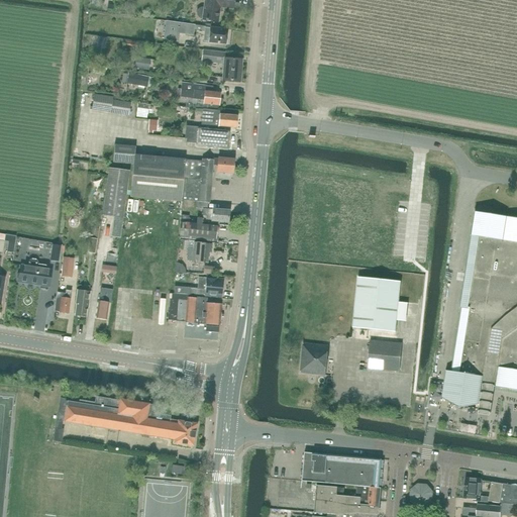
[(204,0),(204,8),(201,8),(199,8),(198,10),(197,11),(197,13),(197,15),(198,17),(200,18),(202,18),(202,20),(217,22),(219,7),(232,9),(233,7),(235,8),(236,3),(233,3),(233,0),(204,0)]
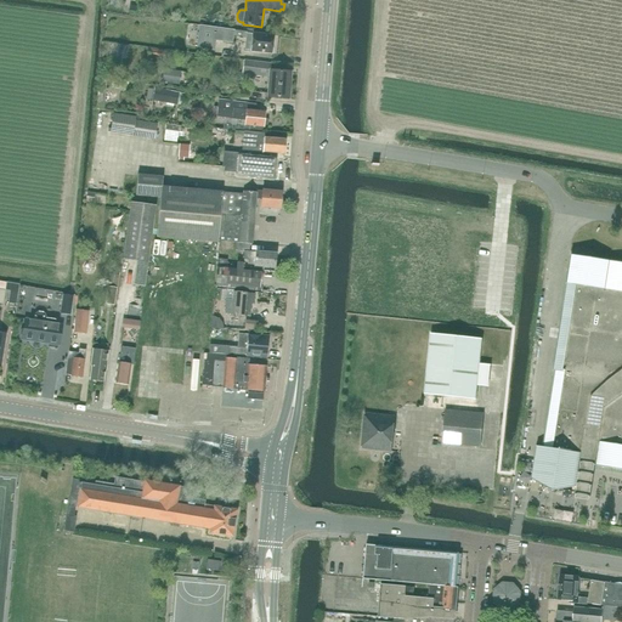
[(247,33),(211,28),(199,26),(197,47),(214,50),(215,43),(232,44),(232,37),(246,38),(246,46),(252,47),(252,51),(271,54),(272,37),(253,34),(247,34),(247,33)]
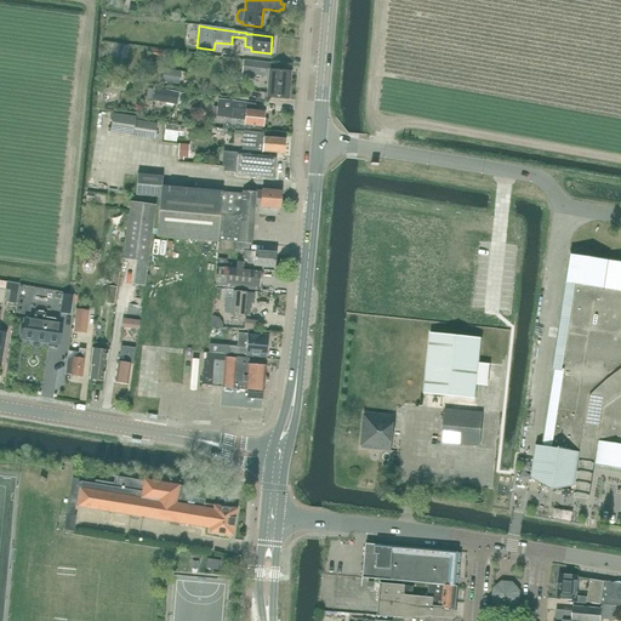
[(164,60),(165,51),(148,49),(147,57),(164,60)]
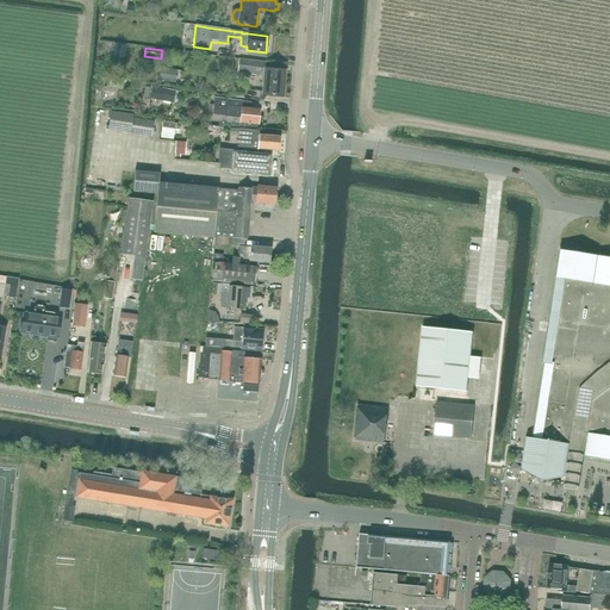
[(265,69),(265,62),(238,61),(238,72),(263,74),(262,95),(284,97),(285,72),(265,69)]
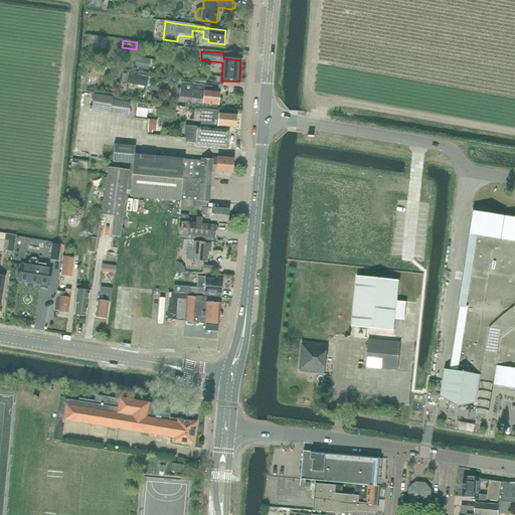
[(136,58),(135,68),(148,69),(149,59),(136,58)]
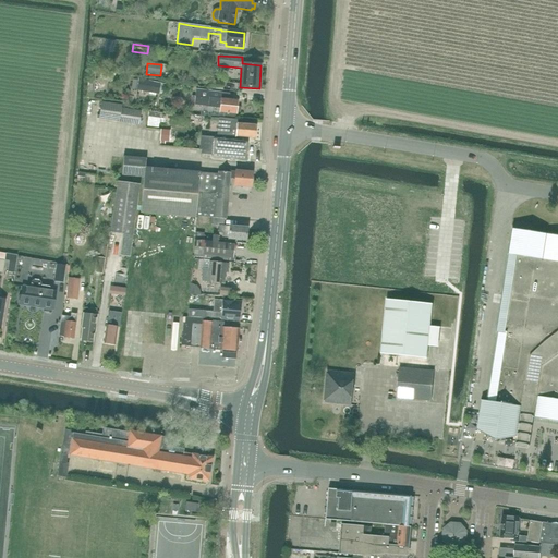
[(96,72),(96,71),(89,70),(88,71),(86,97),(93,98),(96,72)]
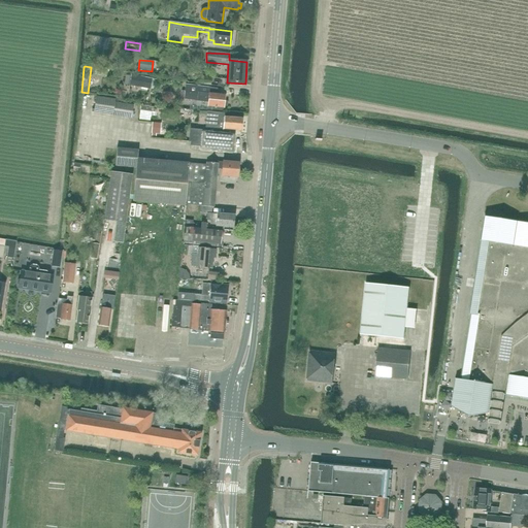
[(152,78),(131,75),(131,77),(130,81),(129,86),(150,89),(152,78)]
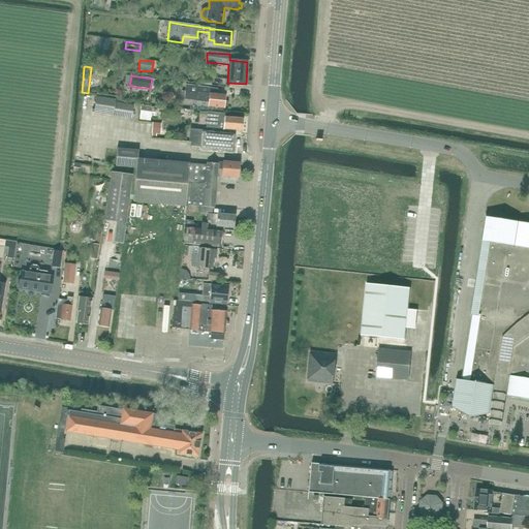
[(186,85),(184,99),(209,102),(208,106),(223,109),(224,106),(225,106),(225,101),(224,101),(225,96),(216,95),(217,89),(211,88),(186,85)]
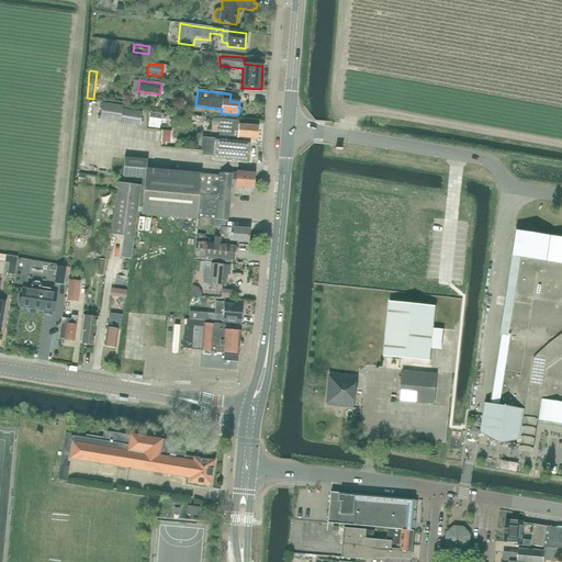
[(122,109),(122,105),(102,103),(100,120),(139,126),(142,112),(122,109)]
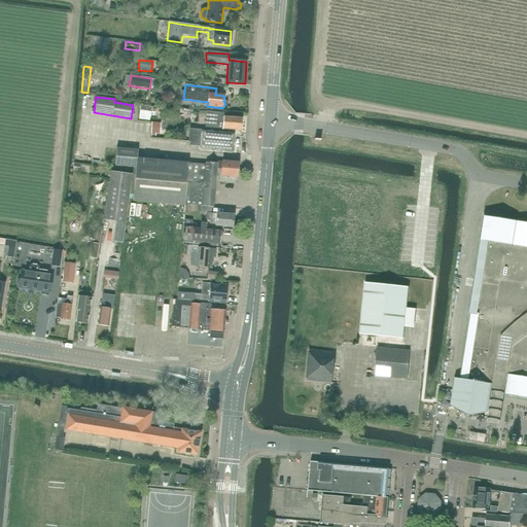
[(175,118),(176,106),(163,105),(162,117),(175,118)]
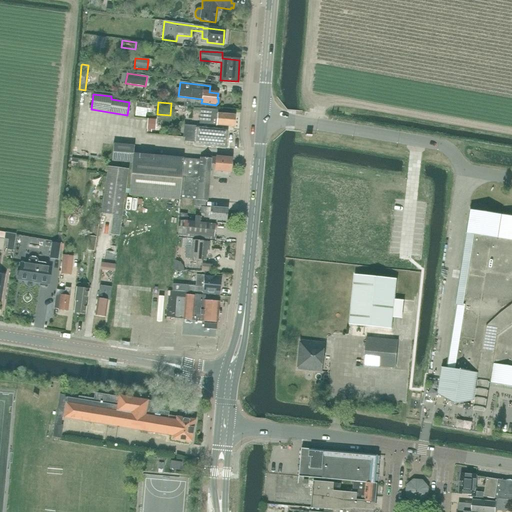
[(139,113),(149,114),(151,105),(141,104),(139,113)]
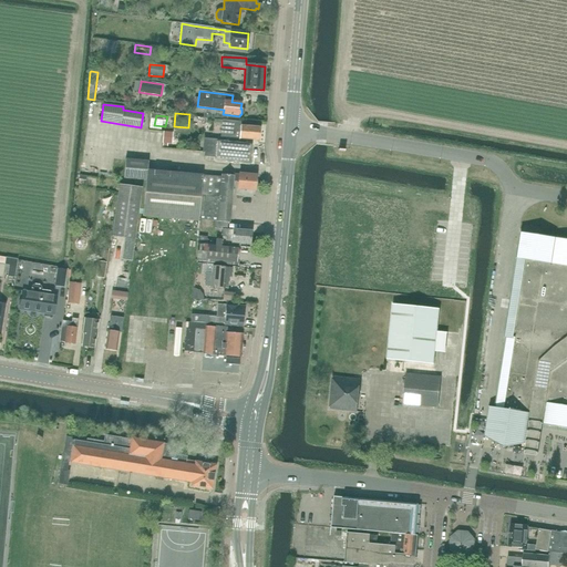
[(240,122),(239,122),(223,120),(220,136),(259,140),(260,127),(240,126),(240,122)]
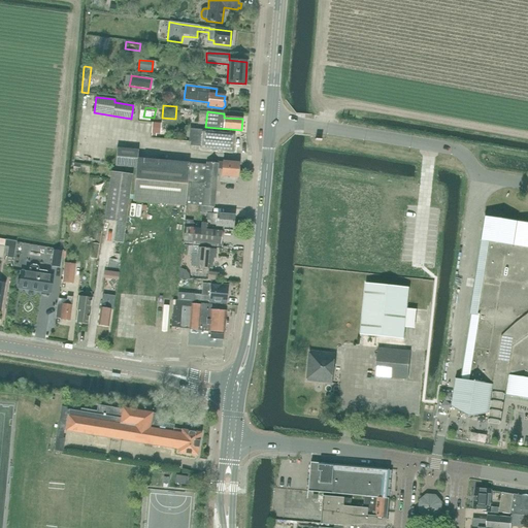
[(190,130),(189,141),(191,142),(191,145),(197,146),(200,146),(201,132),(201,131),(198,130),(190,130)]
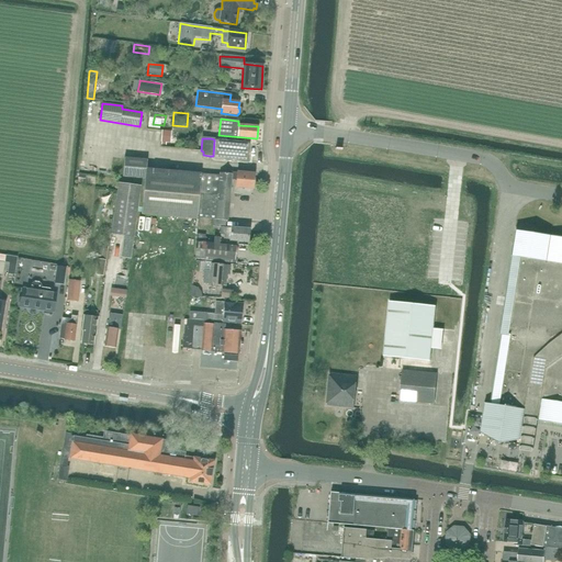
[(250,143),(248,141),(216,138),(214,139),(214,141),(213,156),(213,158),(214,160),(247,164),(248,161),(250,143)]
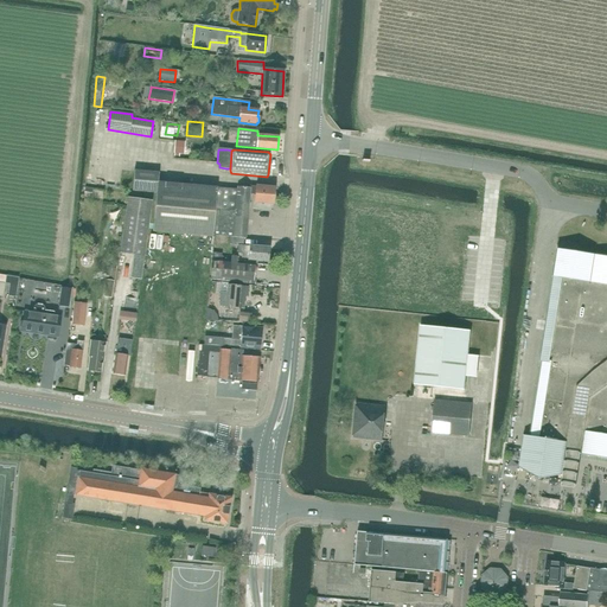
[(244,237),(246,237),(248,209),(249,209),(250,203),(248,203),(249,195),(255,195),(254,202),(273,204),(274,187),(255,186),(249,186),(249,187),(237,186),(237,190),(158,183),(159,173),(134,171),(132,191),(155,193),(152,231),(215,237),(215,235),(231,236),(244,237)]
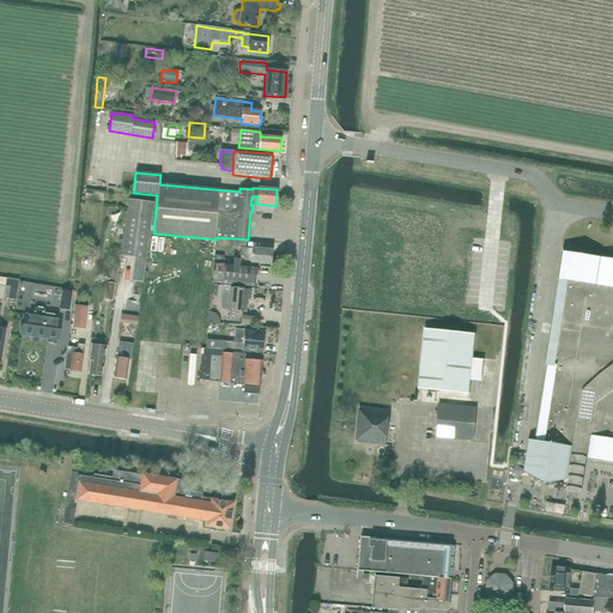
[(141,283),(153,202),(129,199),(121,256),(134,258),(132,281),(141,283)]
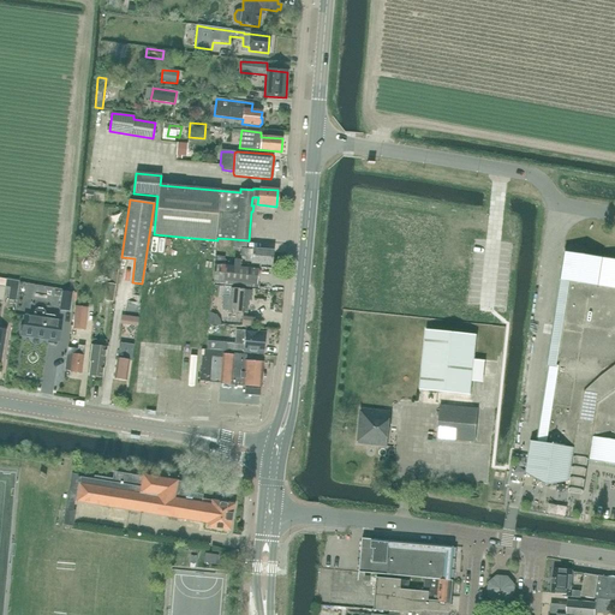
[(248,240),(234,239),(233,248),(245,249),(244,263),(272,266),(273,251),(246,249),(248,240)]
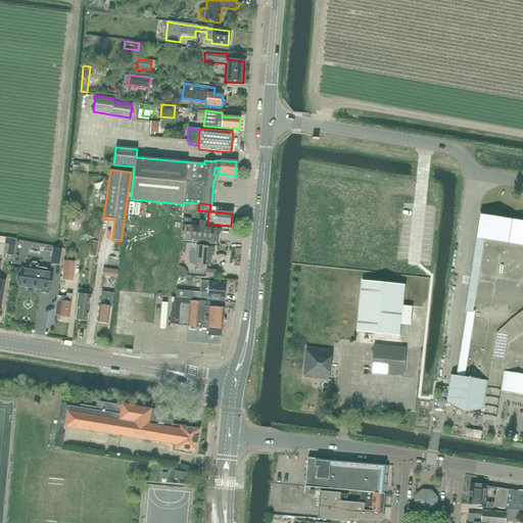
[(522,221),(481,215),(466,312),(467,312),(457,376),(452,376),(447,403),(466,407),(486,410),(488,398),(493,399),(500,399),(500,395),(501,391),(522,394),(522,221)]
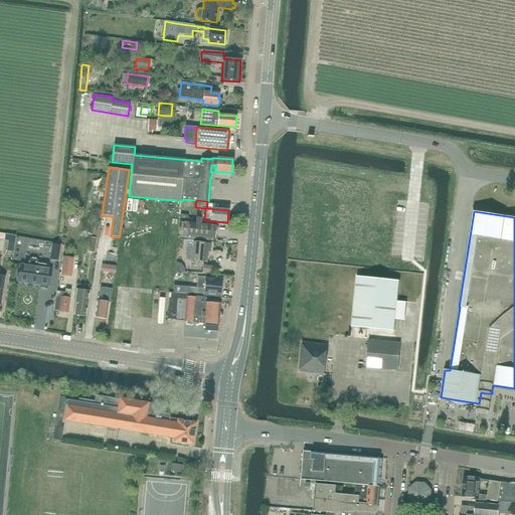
[(187,220),(188,215),(180,214),(178,236),(214,240),(216,223),(200,221),(201,217),(196,217),(195,220),(187,220)]
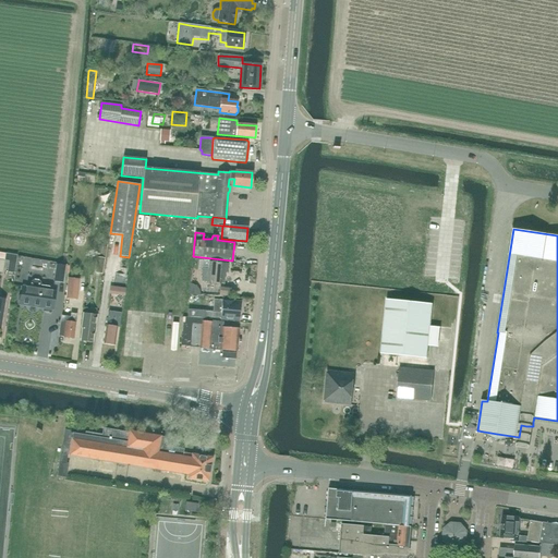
[(14,273),(16,256),(5,254),(4,261),(9,262),(8,271),(14,273)]
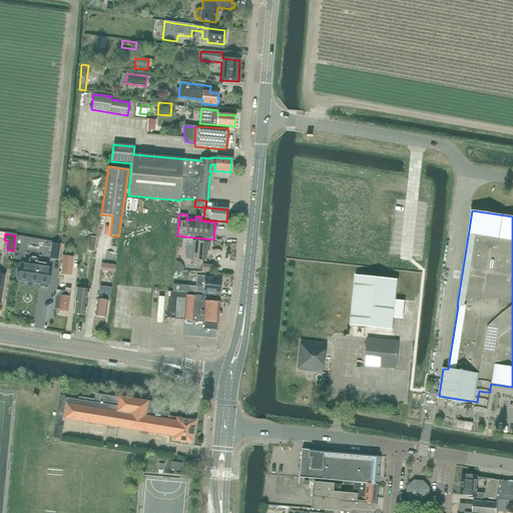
[(186,246),(184,259),(202,261),(206,261),(207,250),(209,250),(210,242),(192,240),(191,247),(186,246)]
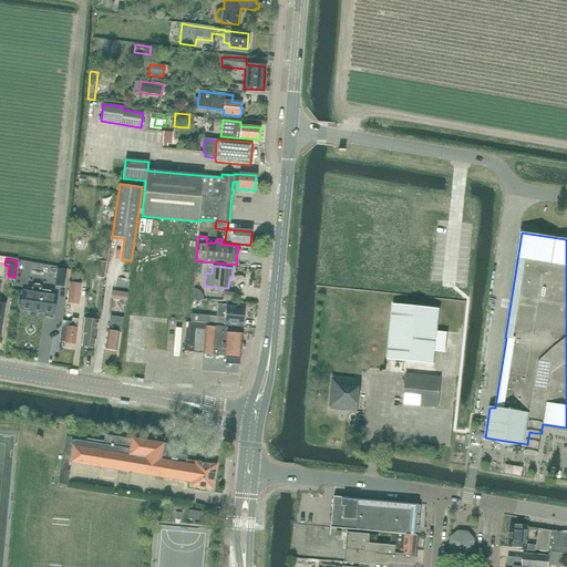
[(64,287),(66,270),(57,268),(54,286),(64,287)]
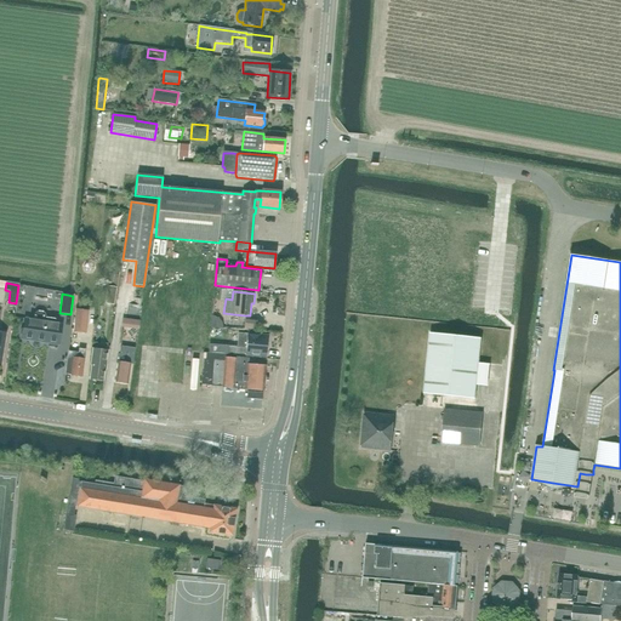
[(75,309),(73,332),(86,334),(89,311),(75,309)]
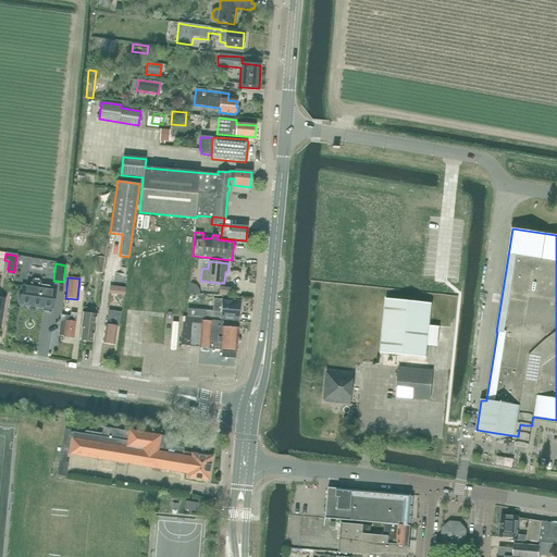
[(22,285),(20,304),(52,309),(56,291),(40,288),(40,284),(40,282),(38,280),(34,280),(32,280),(31,282),(31,286),(22,285)]
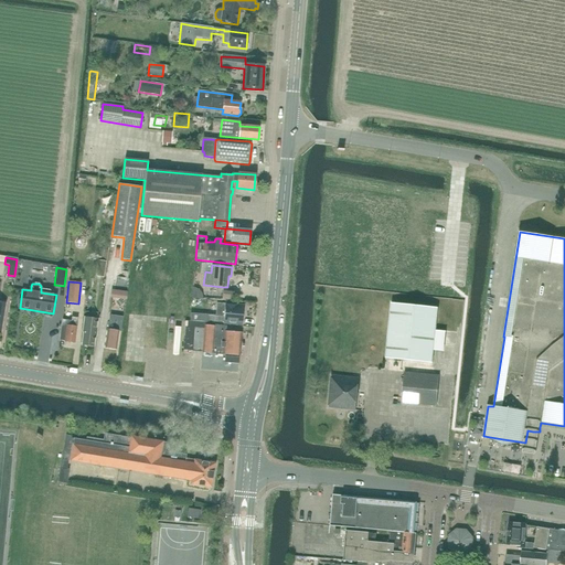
[(223,290),(222,299),(233,300),(234,291),(224,290),(223,290)]
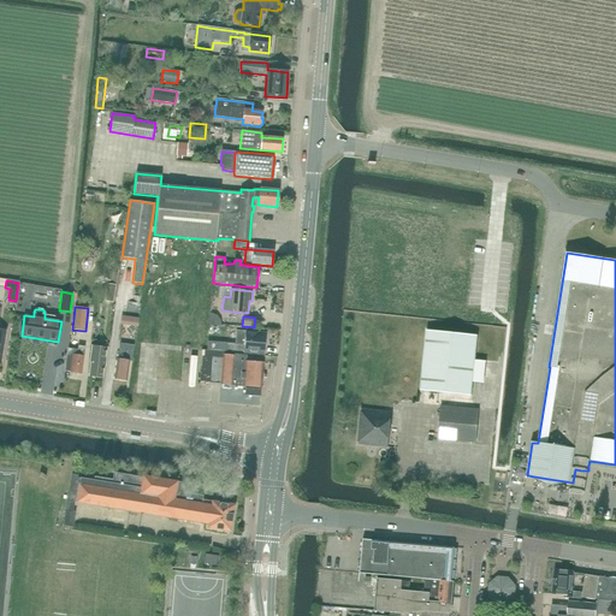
[(207,342),(207,349),(235,351),(235,350),(264,354),(265,351),(266,350),(266,345),(265,343),(266,335),(258,333),(258,332),(236,330),(235,343),(235,344),(207,342)]
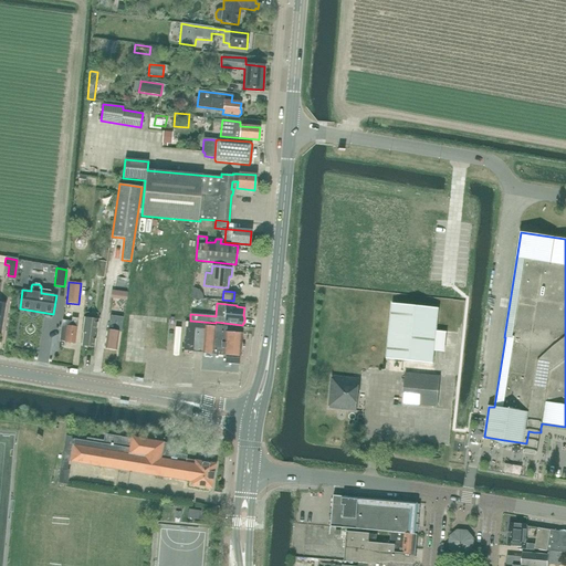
[(432,364),(439,308),(392,304),(387,359),(432,364)]
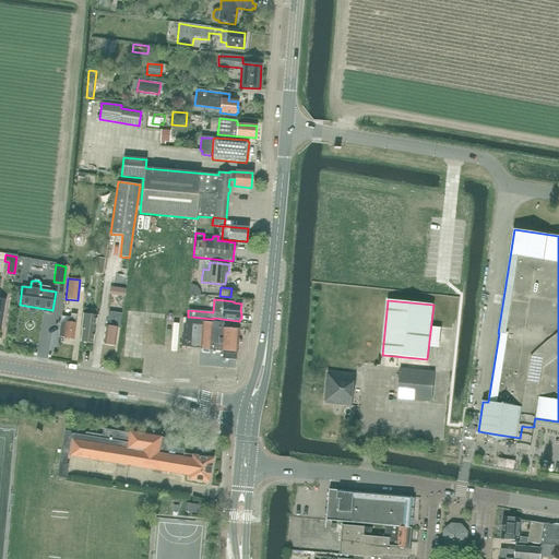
[(120,324),(122,313),(108,311),(104,344),(115,346),(118,324),(120,324)]
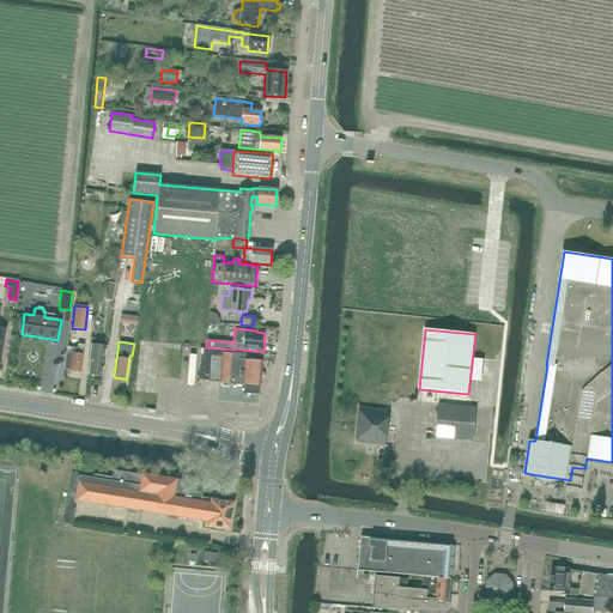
[(153,352),(156,343),(147,341),(145,351),(153,352)]
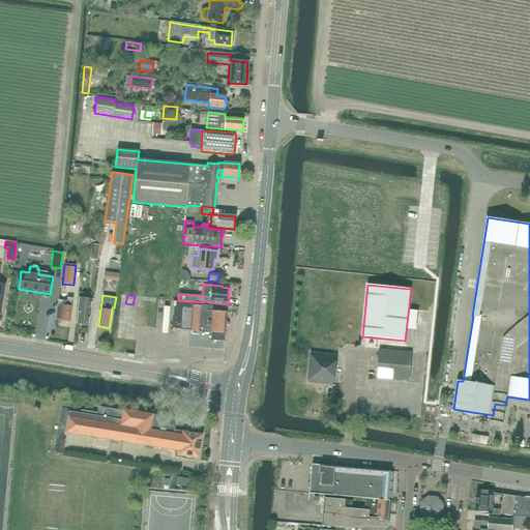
[(69,322),(72,298),(67,298),(66,301),(58,300),(58,302),(56,320),(57,320),(60,320),(60,321),(69,322)]
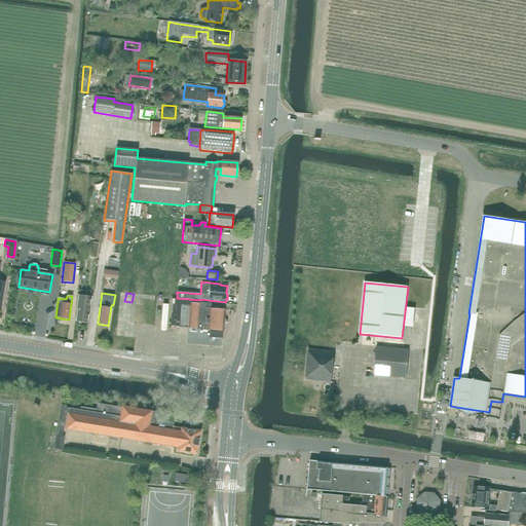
[(87,323),(90,298),(78,296),(77,308),(78,308),(76,321),(87,323)]
